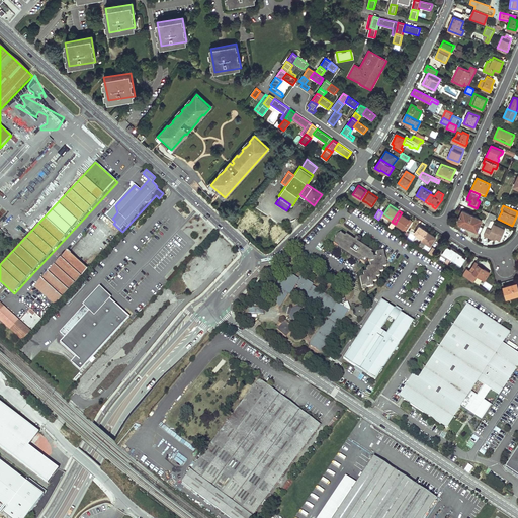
[(487,219),(487,218),(484,217),(483,220),(462,210),(457,222),(456,224),(478,233),(482,222),(485,224),(487,219)]
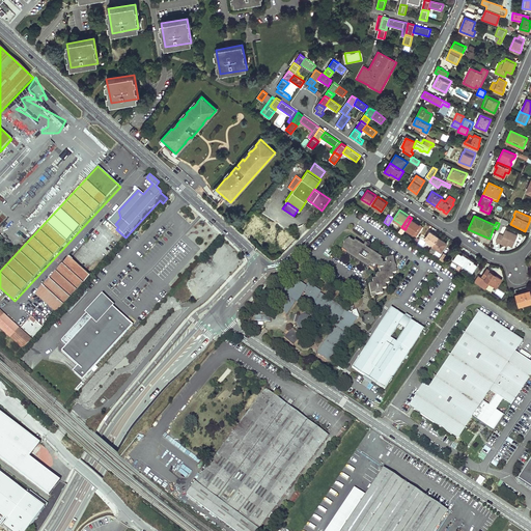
[(406,229),(414,234),(421,224),(412,218),(406,228),(406,229)]
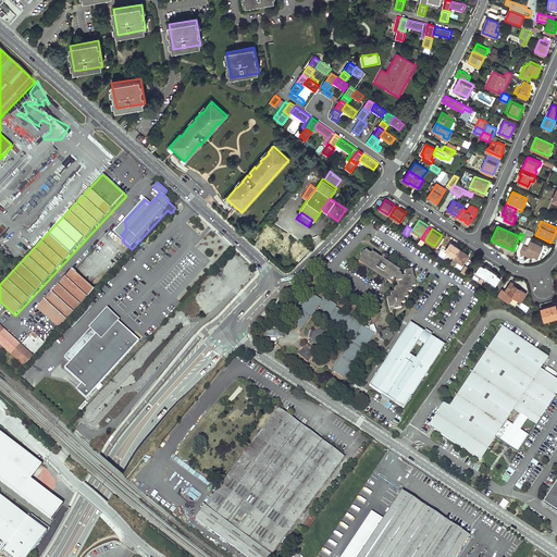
[(528,236),(531,238),(534,232),(527,229),(525,229),(523,234),(523,235),(528,236)]
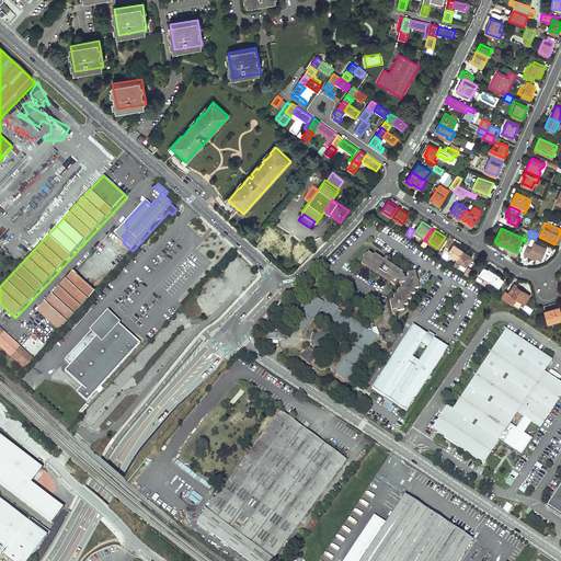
[(447,239),(445,237),(437,248),(441,250),(447,239)]
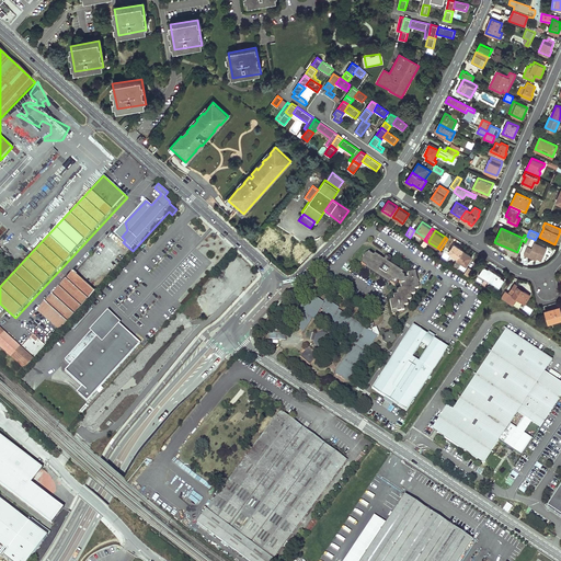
[(295,239),(285,254),(297,263),(307,248),(295,239)]
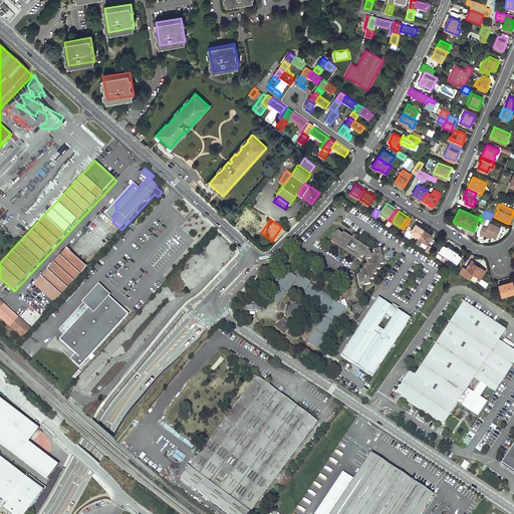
[(483,226),(480,234),(491,239),(492,237),(496,239),(501,227),(489,222),(487,228),(483,226)]
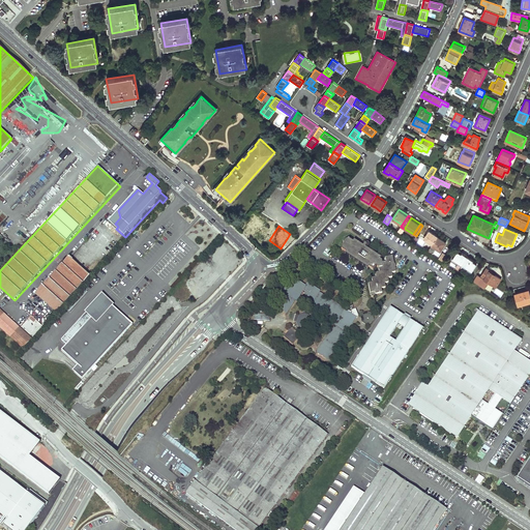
[(438,235),(429,230),(423,238),(433,244),(438,235)]
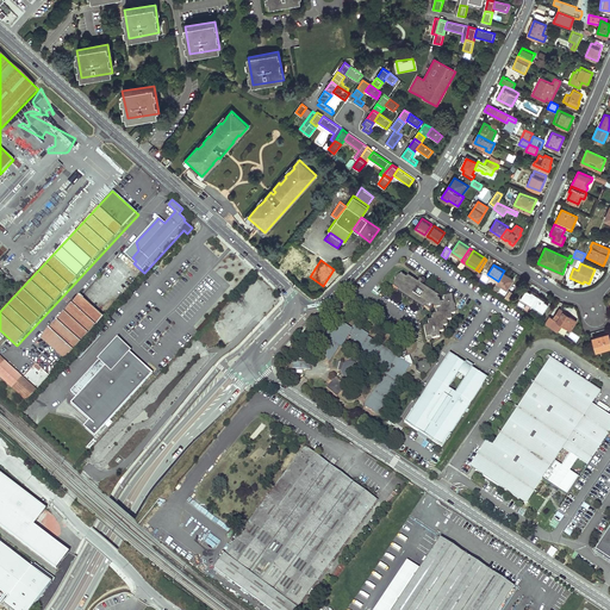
[(515,278),(504,271),(498,281),(497,282),(508,288),(515,278)]
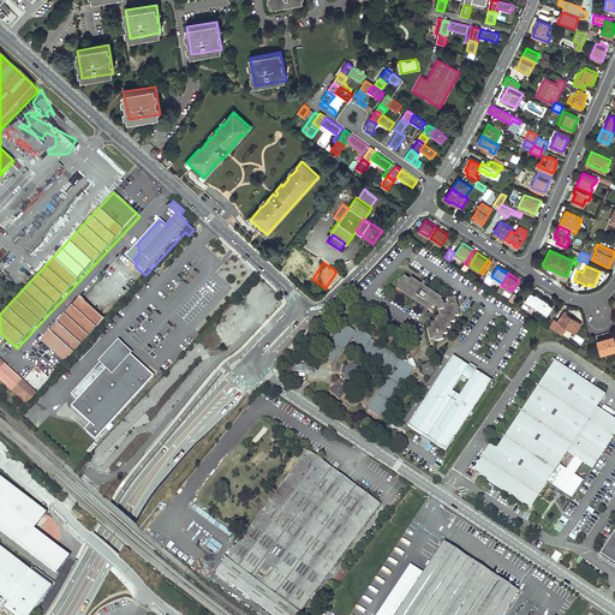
[(445,310),(443,306),(442,303),(440,302),(441,299),(423,287),(424,287),(427,287),(428,286),(428,285),(428,282),(427,281),(425,281),(423,281),(421,286),(410,279),(408,281),(404,278),(400,279),(399,280),(398,281),(396,284),(395,286),(395,290),(401,293),(400,294),(425,312),(427,310),(433,314),(435,309),(439,311),(445,310)]
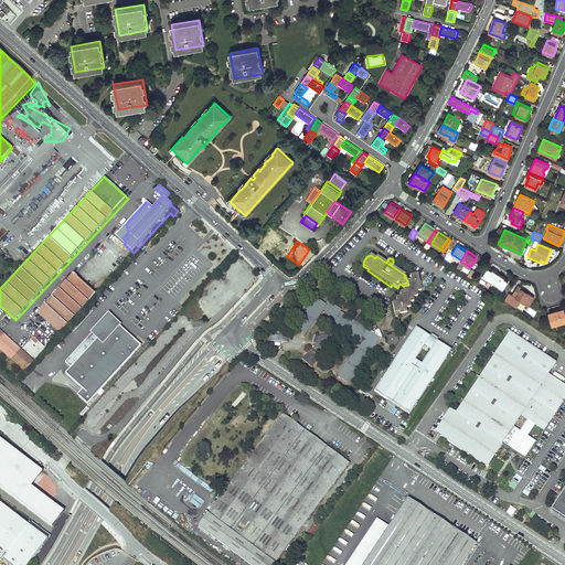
[(499,273),(488,266),(481,276),(492,284),(499,273)]
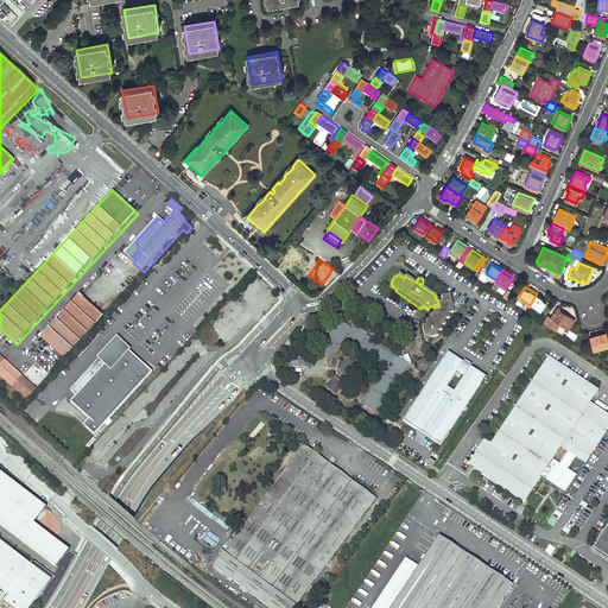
[(549,301),(537,293),(530,305),(542,312),(549,301)]
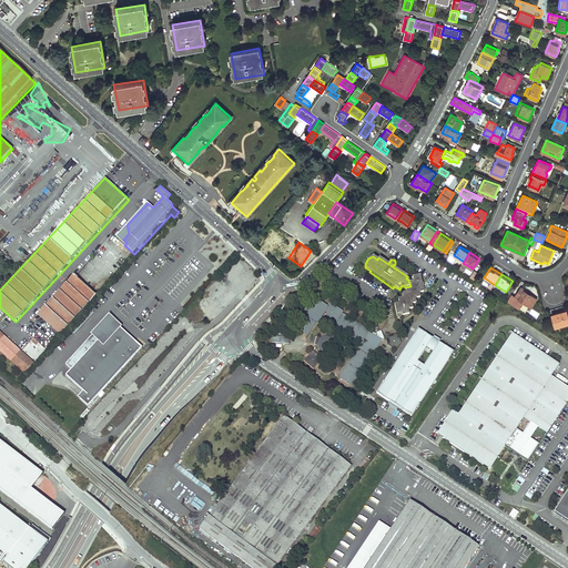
[(414,282),(409,283),(411,286),(405,287),(406,293),(402,293),(403,298),(398,300),(399,304),(395,304),(397,316),(409,314),(408,310),(413,308),(412,304),(416,303),(415,298),(419,297),(419,293),(424,292),(421,275),(413,276),(414,282)]
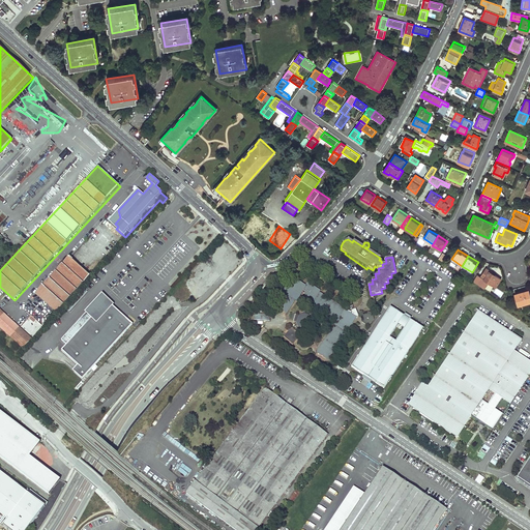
[(89,275),(69,258),(36,294),(56,312),(89,275)]
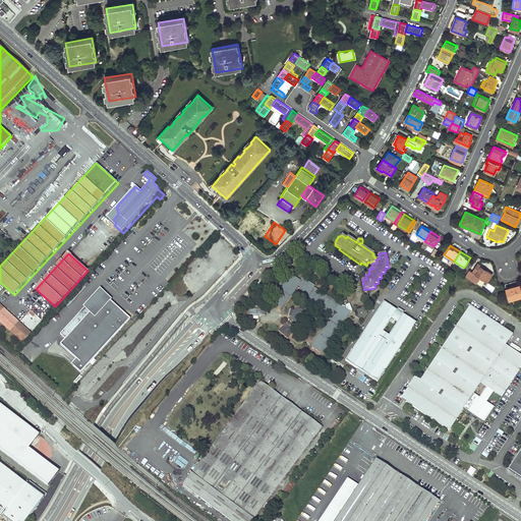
[(476,283),(480,277),(475,274),(480,266),(481,265),(478,263),(472,272),(469,270),(465,276),(476,283)]
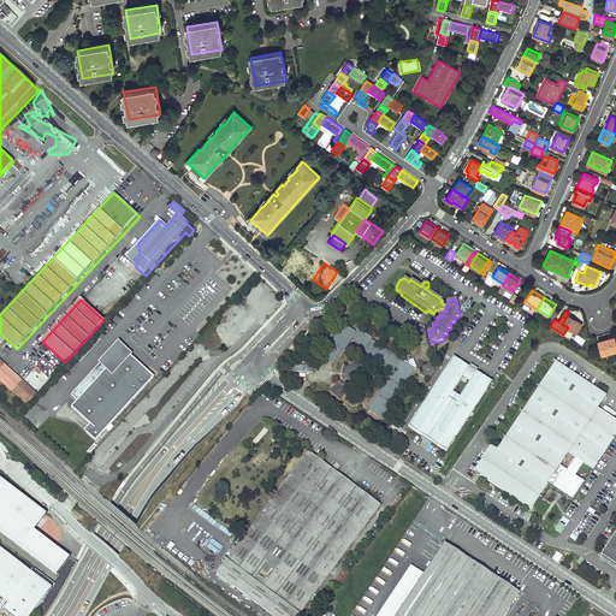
[(584,324),(568,314),(562,324),(568,327),(578,333),(584,324)]
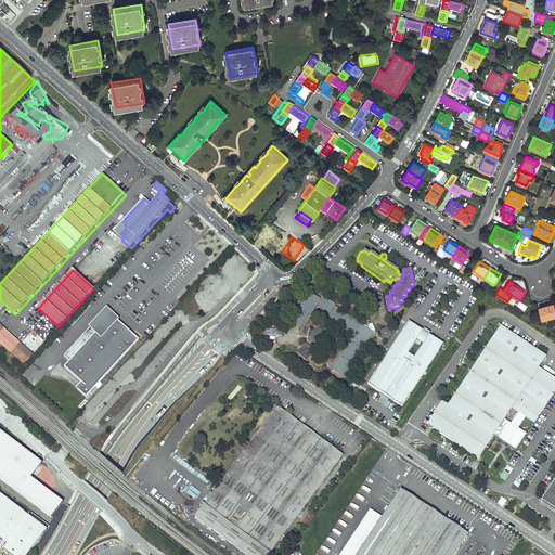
[(317,311),(353,336),(352,338),(332,369),(343,376),(373,332),(370,330),(333,305),(334,304),(322,295),(319,300),(306,292),(287,319),(301,327),(317,305),(320,306),(317,311)]
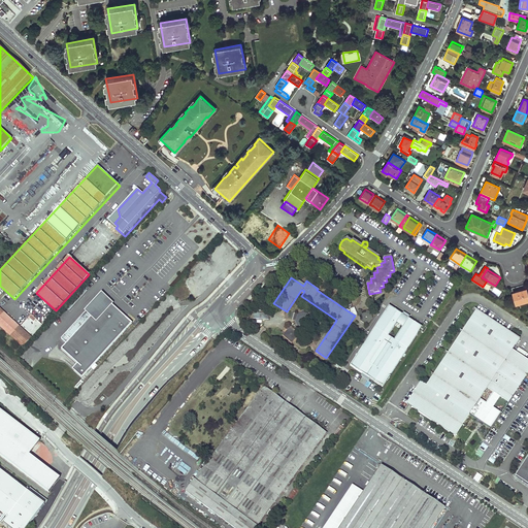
[(527,289),(527,288),(513,291),(517,304),(527,300),(527,289)]
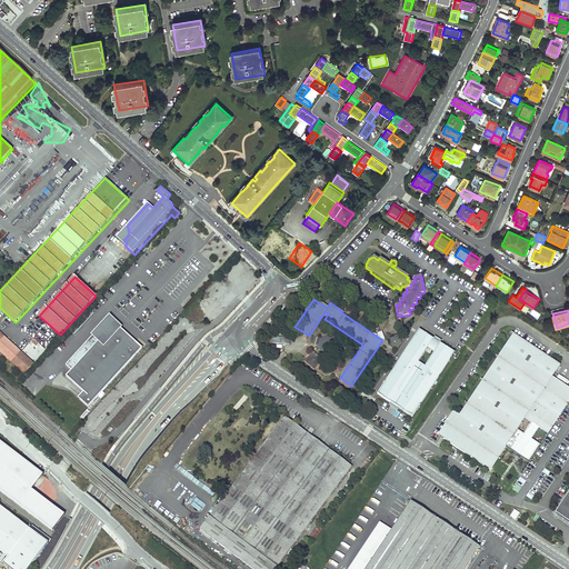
[(78,398),(88,408),(142,349),(121,329),(122,327),(109,316),(70,359),(65,365),(71,370),(66,377),(83,392),(78,398)]
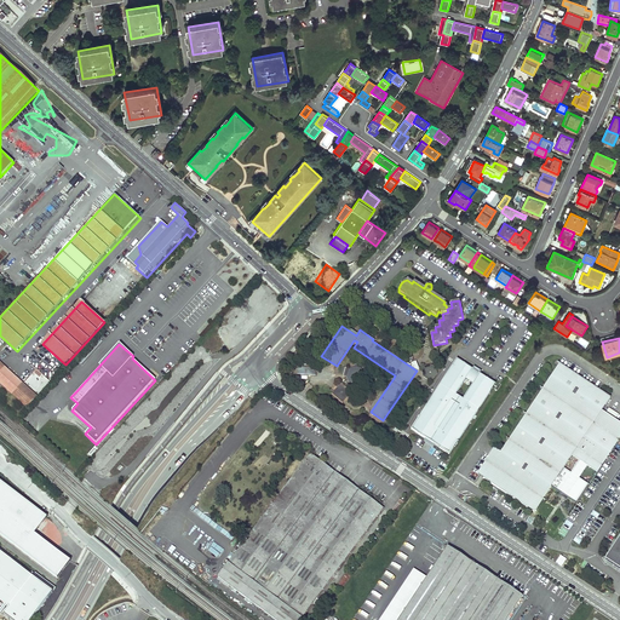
[(494,384),(457,359),(411,429),(449,453),(494,384)]
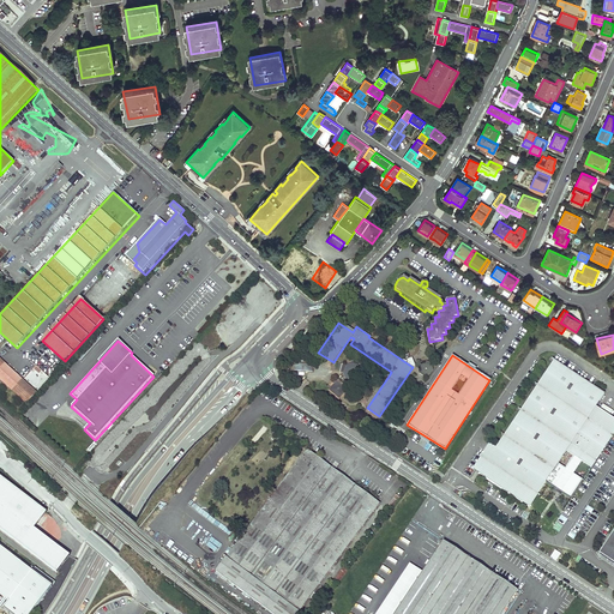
[(37,393),(0,359),(0,381),(25,407),(37,393)]
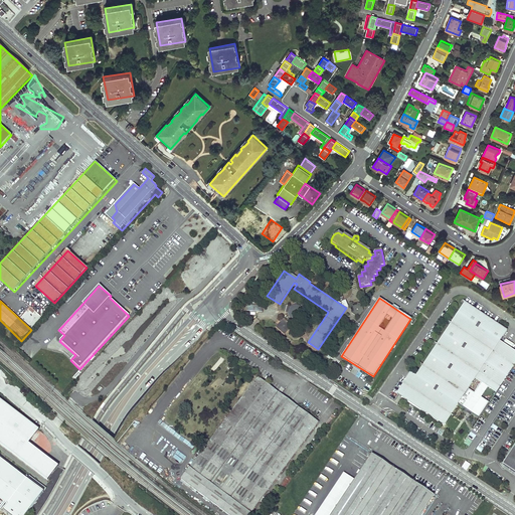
[(507,330),(465,302),(414,375),(409,372),(395,393),(443,424),(457,403),(470,411),(478,417),(488,402),(481,397),(488,386),(496,391),(514,362),(514,350),(500,341),(503,336),(507,330)]
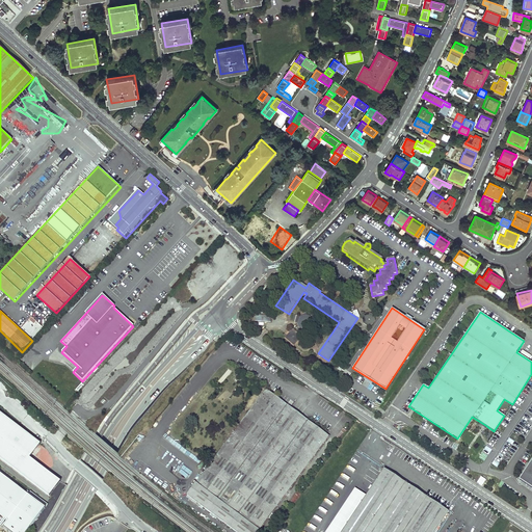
[(296,330),(293,328),(289,333),(285,337),(294,345),(302,336),(301,336),(302,334),(306,336),(308,333),(307,331),(306,329),(309,328),(312,327),(312,318),(306,314),(299,318),(299,324),(299,325),(299,326),(296,330)]
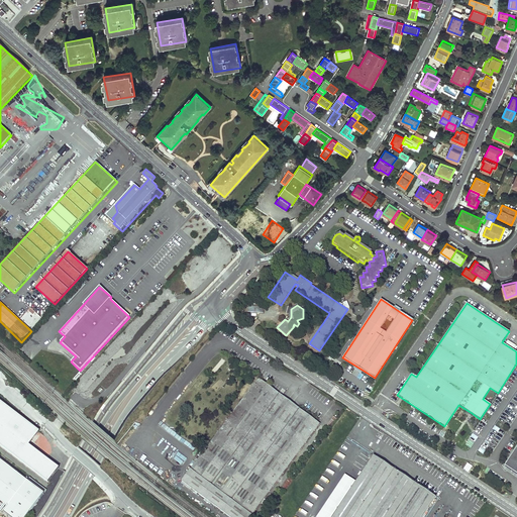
[(364,307),(359,305),(355,306),(352,310),(353,314),(354,314),(352,317),(348,318),(346,322),(346,325),(350,328),(354,327),(356,324),(356,320),(355,319),(357,316),(362,315),(365,312),(364,307)]
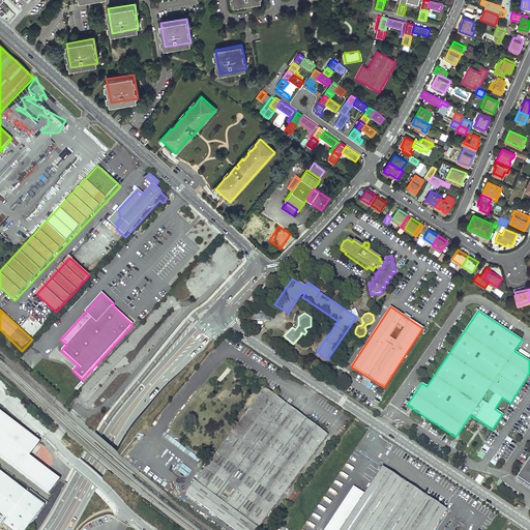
[(255,529),(327,434),(264,387),(185,493),(235,529),(255,529)]
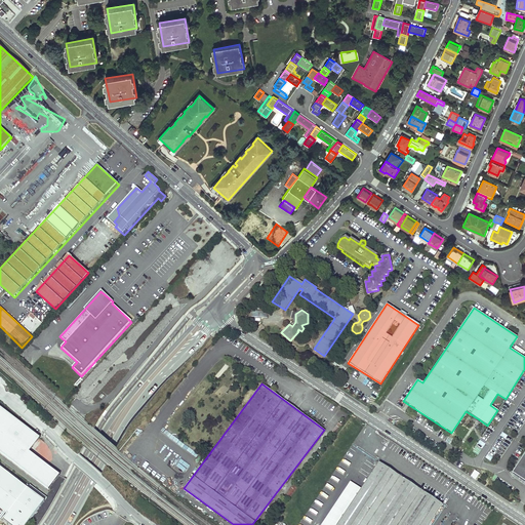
[(498,413),(502,416),(516,396),(511,393),(498,413)]
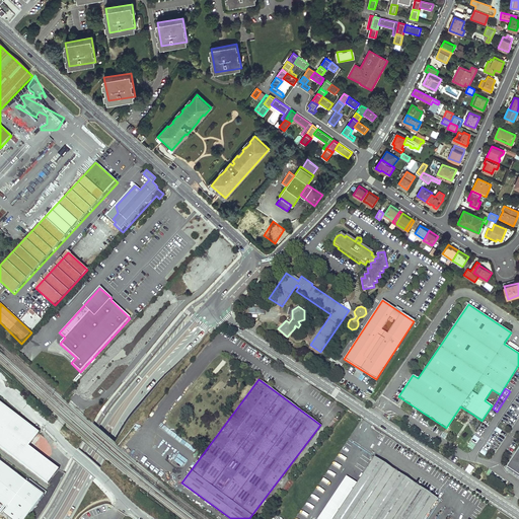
[(40,434),(0,402),(0,447),(49,485),(59,470),(29,447),(40,434)]
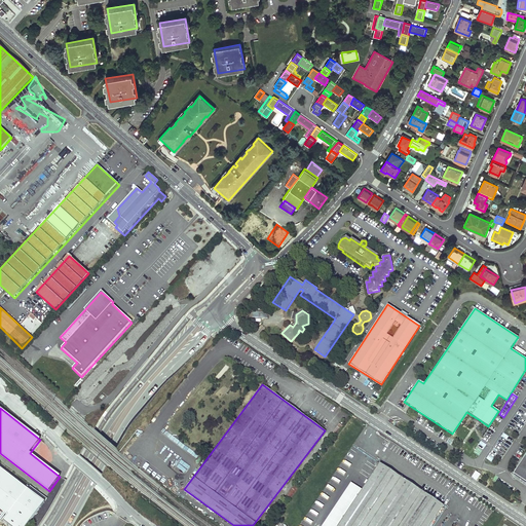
[(525,452),(513,474),(525,482),(525,452)]
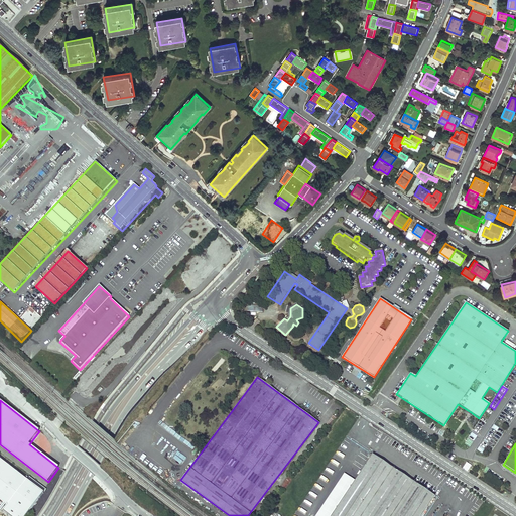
[(354,481),(344,474),(315,515),(420,515),(434,496),(372,455),(354,481)]
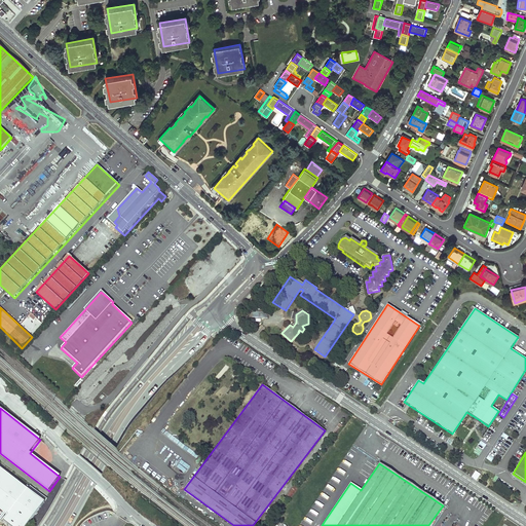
[(28,491),(0,468),(0,510),(7,516),(3,522),(7,525),(27,525),(47,499),(31,487),(28,491)]
